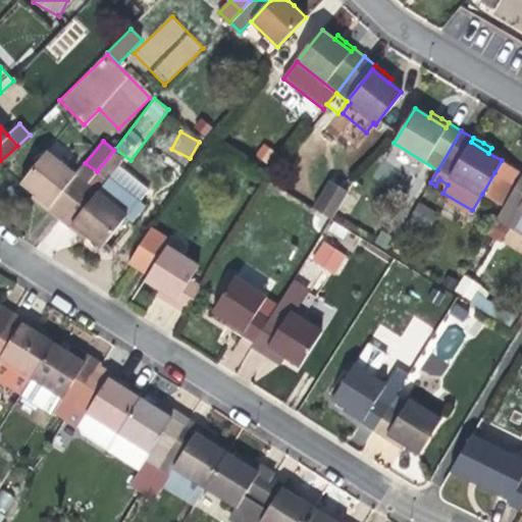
[(123,158),(114,150),(97,171),(58,219),(69,228),(72,225),(88,238),(100,248),(125,216),(133,222),(146,206),(141,202),(150,191),(118,165),(123,158)]
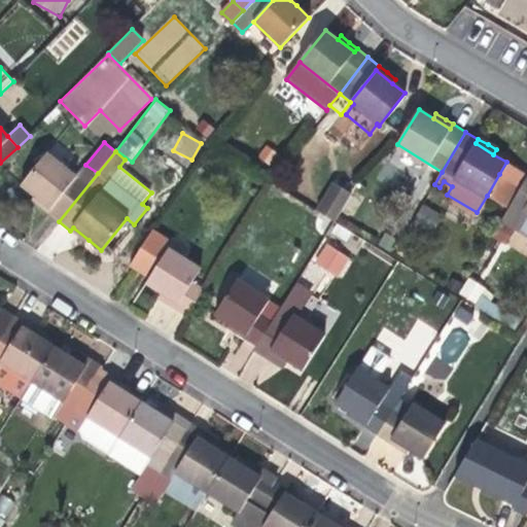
[(59,221),(98,173),(85,165),(76,176),(47,152),(22,185),(35,196),(50,208),(47,212),(59,221)]
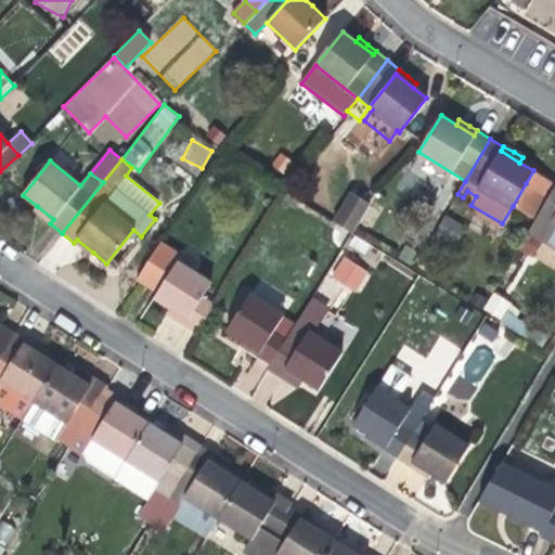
[(553,181),(533,170),(526,183),(545,194),(553,181)]
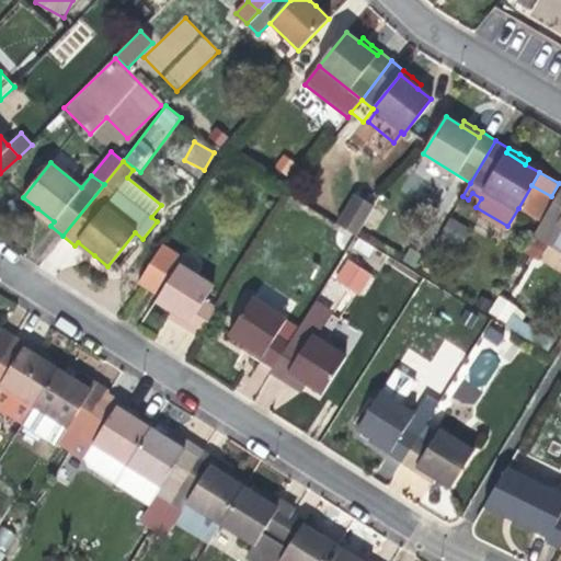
[(531,185),(518,208),(537,219),(551,196),(531,185)]
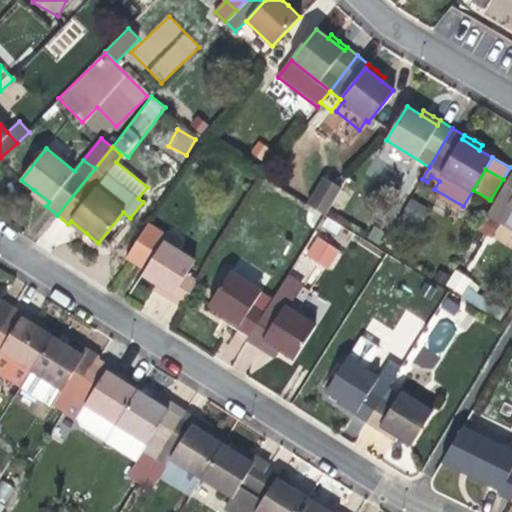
[(511,172),(488,213),(511,227),(511,172)]
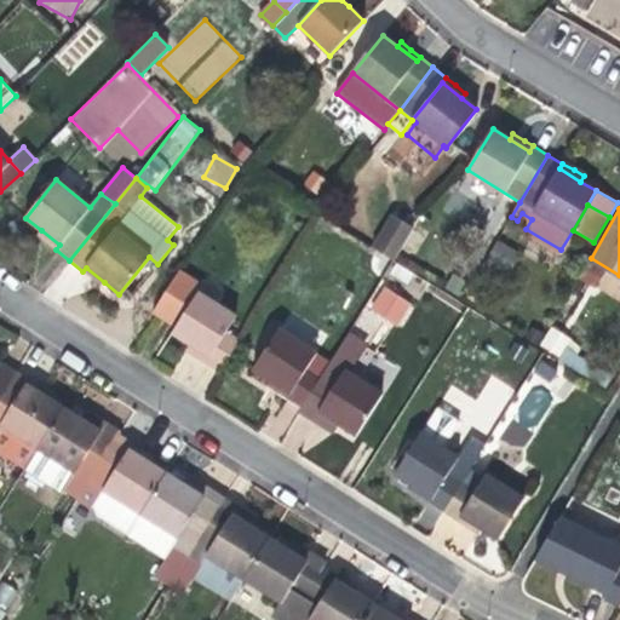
[(373,248),(394,260),(413,229),(392,217),(373,248)]
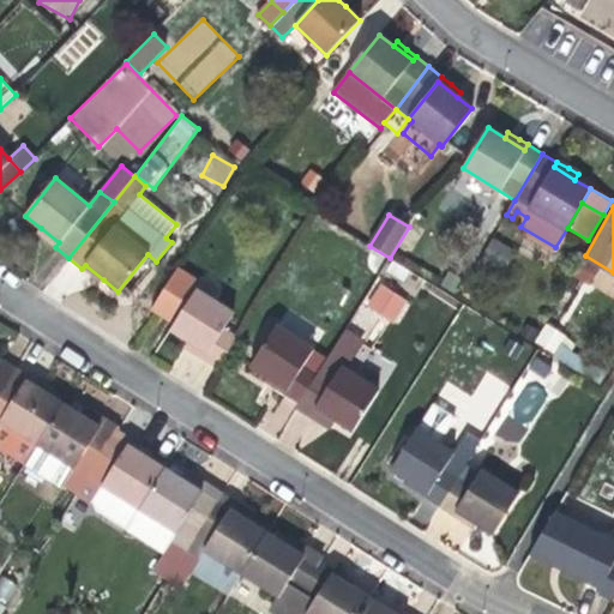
[(46,240),(55,247),(59,242),(41,228),(37,233),(46,240)]
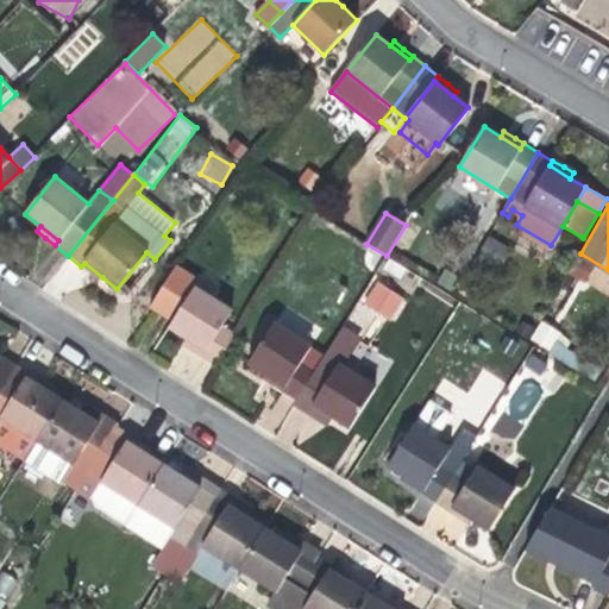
[(481,258),(504,265),(509,244),(487,238),(481,258)]
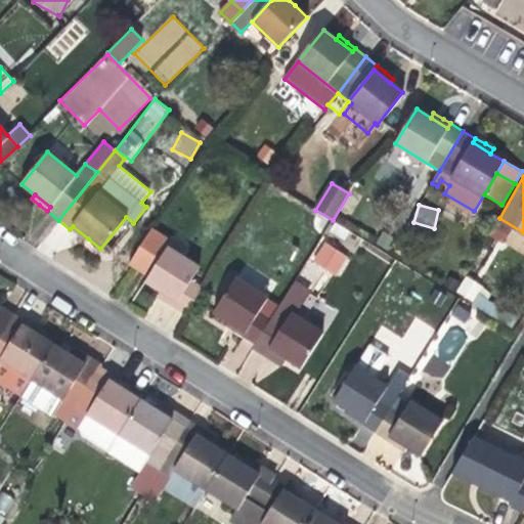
[(343,231),(334,225),(325,238),(336,245),(343,231)]
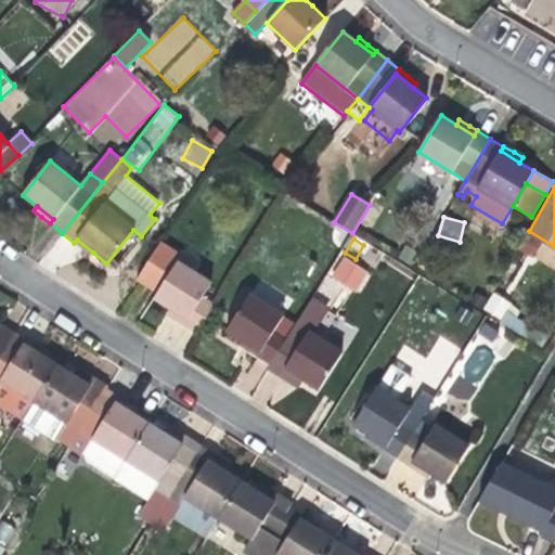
[(91,256),(93,253),(77,240),(74,243),(80,248),(91,256)]
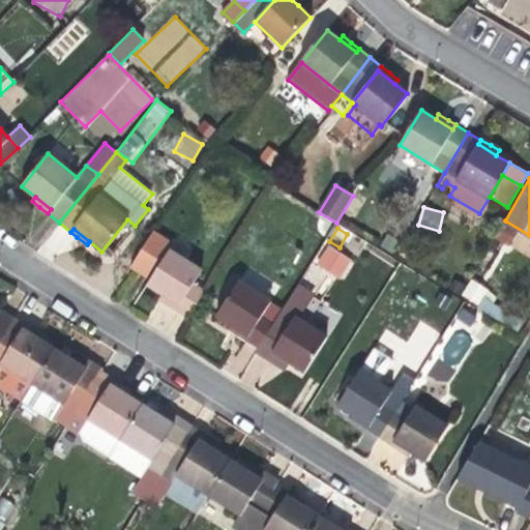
[(129,267),(151,281),(171,251),(175,244),(153,231),(129,267)]
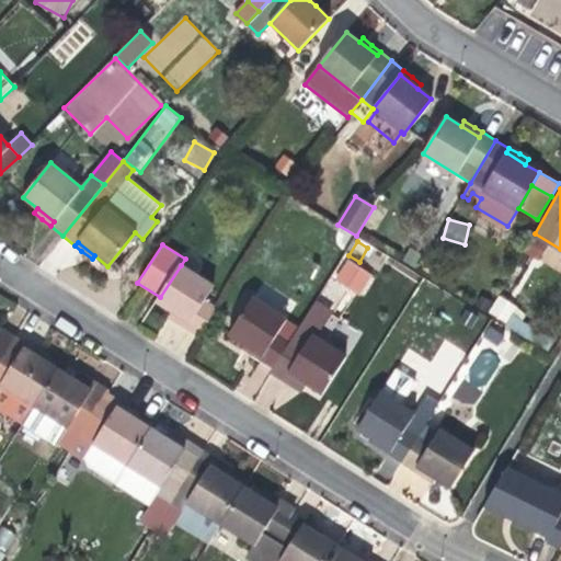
[(332,274),(361,296),(375,277),(346,255),(332,274)]
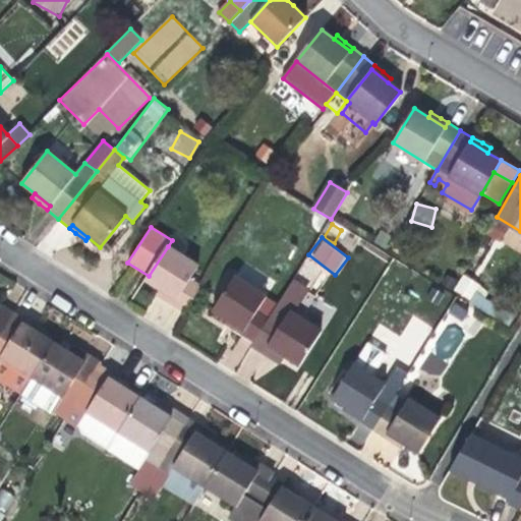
[(168,246),(149,276),(146,281),(159,289),(176,299),(173,304),(185,311),(201,286),(189,278),(197,266),(168,246)]
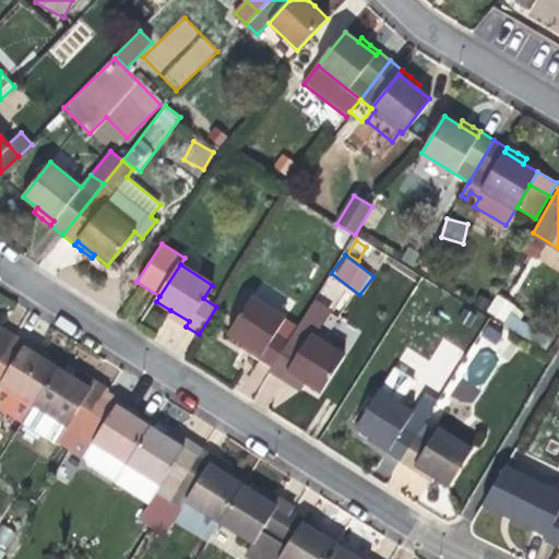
[(329,276),(316,297),(337,311),(351,289),(329,276)]
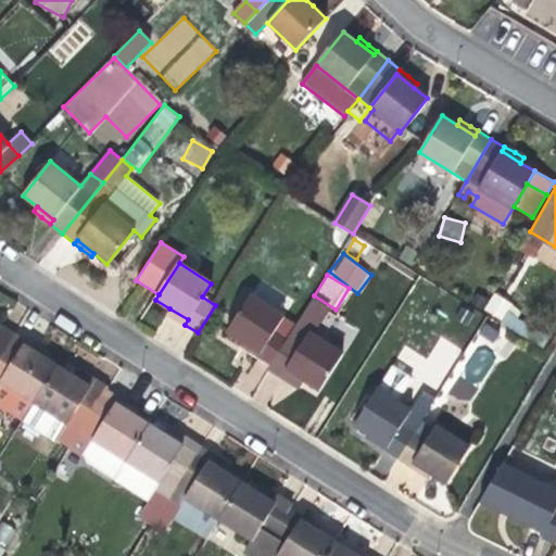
[(503,319),(501,323),(544,346),(548,339),(516,319),(507,311),(512,304),(495,294),(485,311),(503,319)]
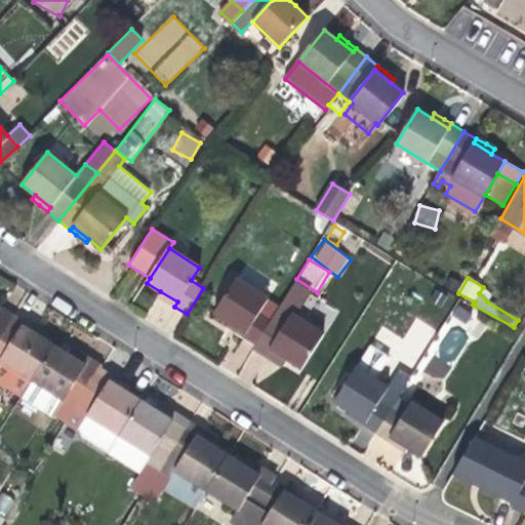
[(255,345),(271,320),(258,312),(268,298),(237,279),(214,314),(229,323),(246,333),(243,337),(255,345)]
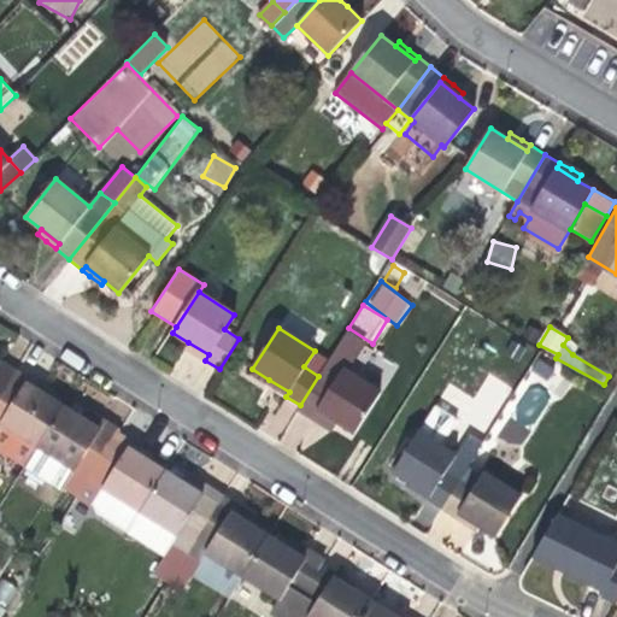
[(318,376),(300,405),(315,415),(317,410),(338,423),(353,433),(380,392),(344,370),(358,346),(344,336),(318,376)]
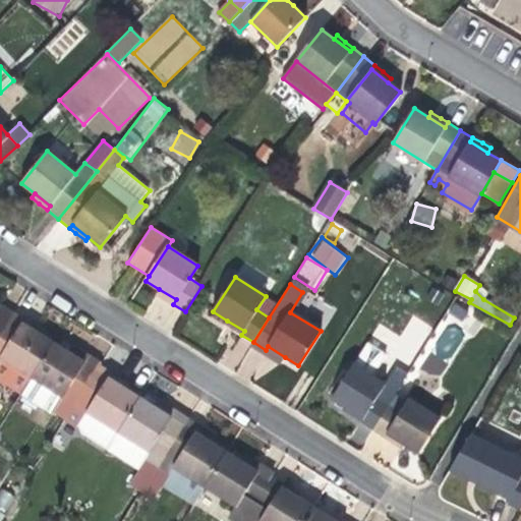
[(165,299),(173,304),(176,299),(159,289),(156,294),(165,299)]
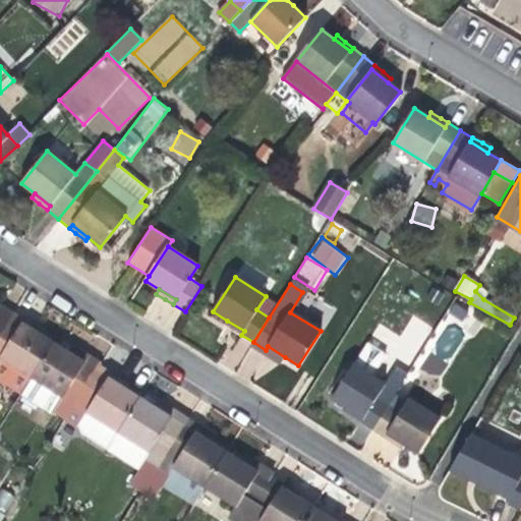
[(0,331),(12,310),(0,303),(0,331)]
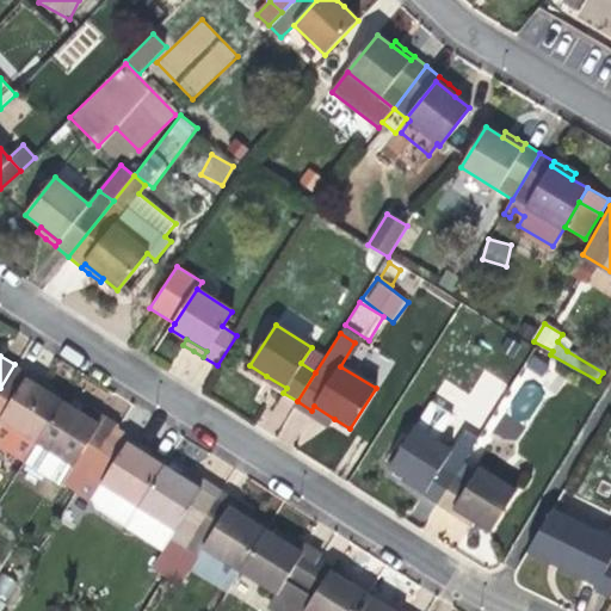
[(0,445),(25,461),(36,443),(63,402),(41,388),(26,381),(30,374),(14,364),(0,388),(0,445)]
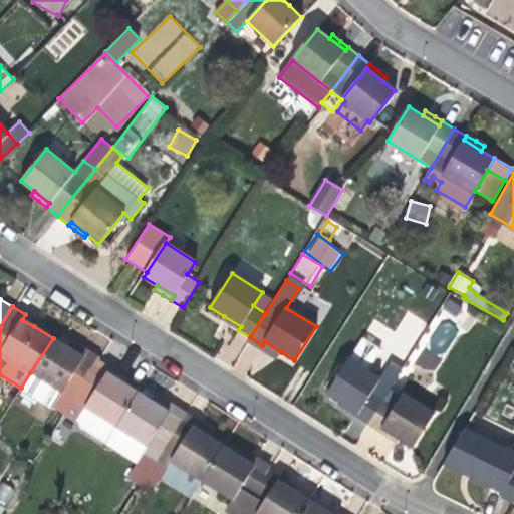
[(374,331),(394,343),(389,350),(403,359),(427,323),(409,311),(393,334),(378,324),(374,331)]
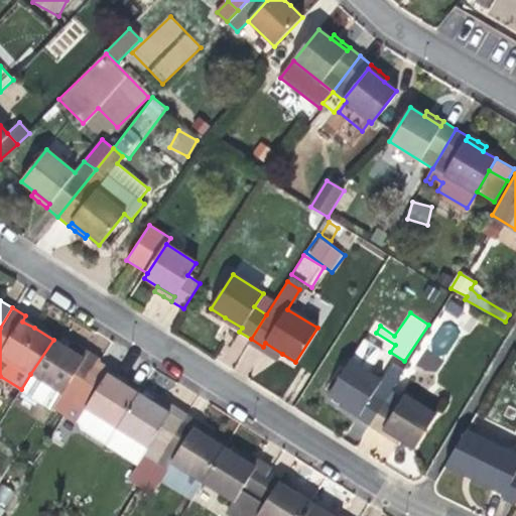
[(232,327),(239,332),(242,328),(225,317),(223,321),(232,327)]
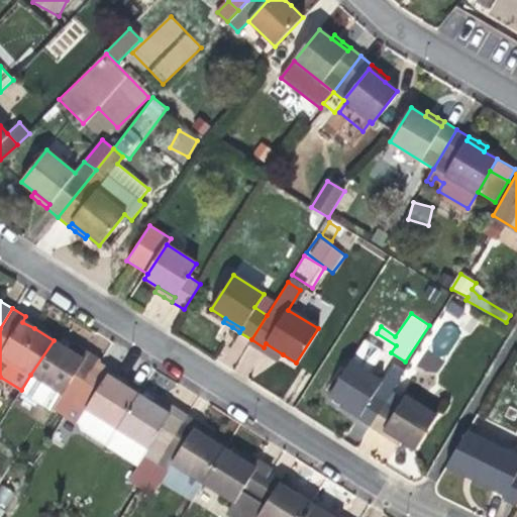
[(54,340),(30,375),(63,394),(75,401),(98,364),(99,359),(84,349),(73,343),(69,349),(54,340)]
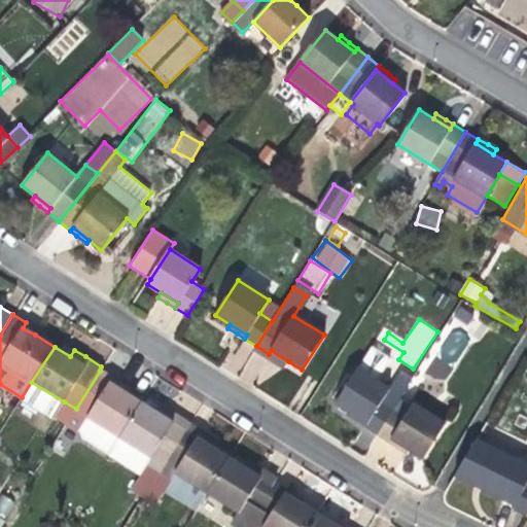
[(365,427),(377,434),(393,410),(381,402),(390,388),(377,380),(390,358),(373,347),(359,369),(337,402),(351,412),(369,423),(365,427)]
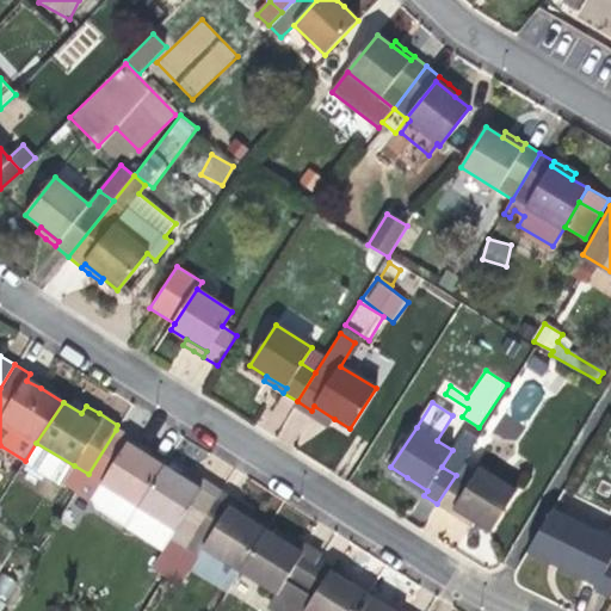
[(331,423),(334,419),(314,406),(312,411),(320,417),(331,423)]
